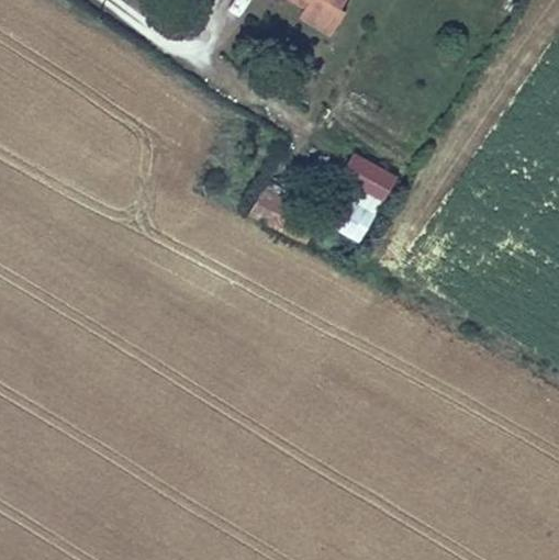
[(291,0),(305,9),(311,0),(291,0)]
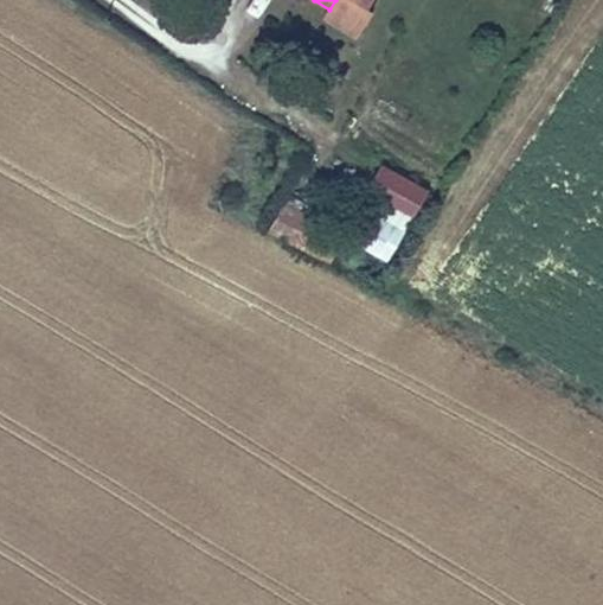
[(335,0),(329,10),(325,18),(351,34),(367,7),(371,0),(335,0)]
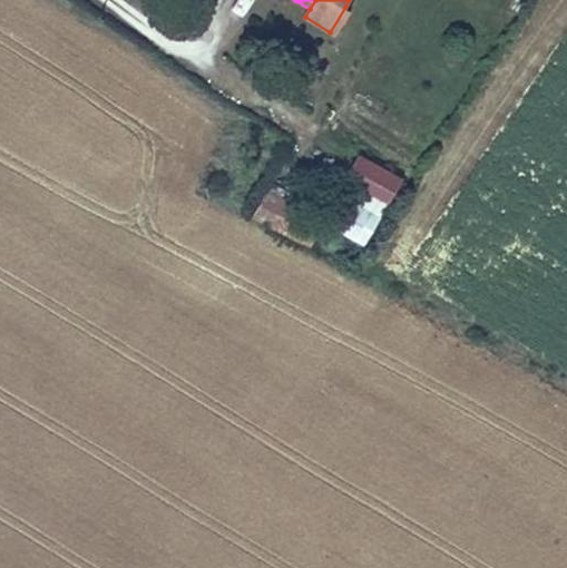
[(330,32),(336,37),(352,11),(345,7),(330,32)]
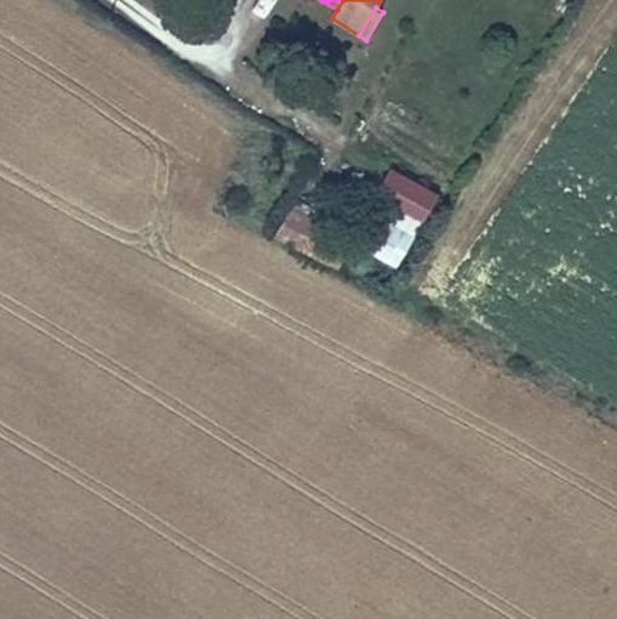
[(420,222),(435,196),(389,168),(373,196),(420,222)]
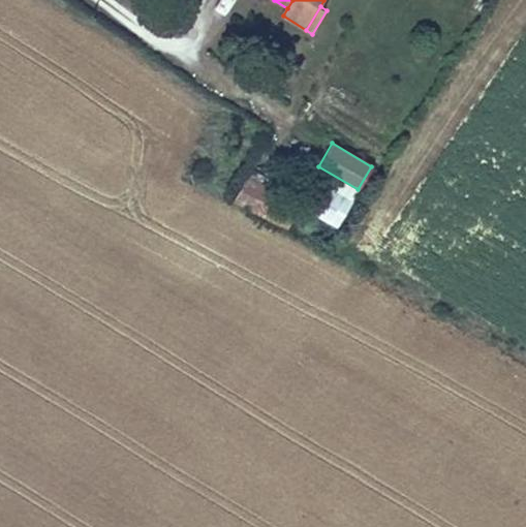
[(302,205),(248,176),(234,202),(287,231),(290,225),(300,209),(302,205)]
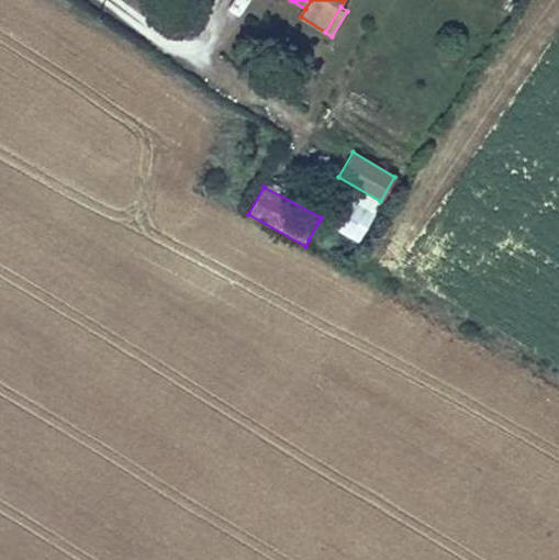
[(349,239),(319,222),(309,239),(339,256),(349,239)]
